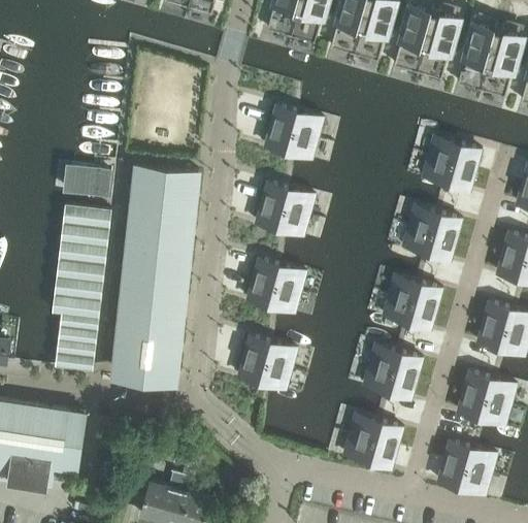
[(191,0),(189,7),(213,14),(217,0),(191,0)]
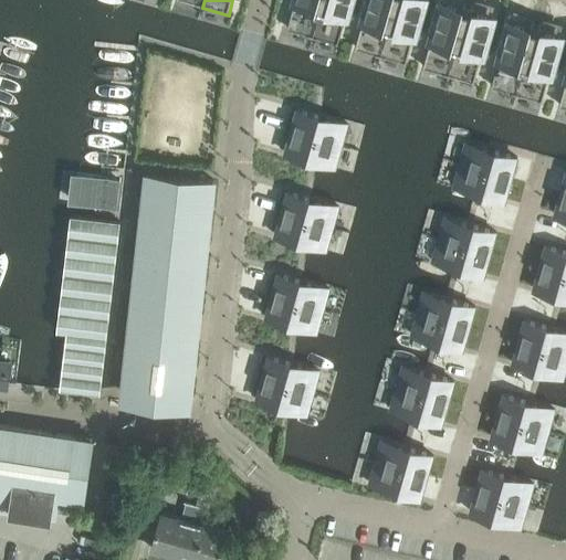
[(295,0),(286,33),(337,48),(350,0),(295,0)]
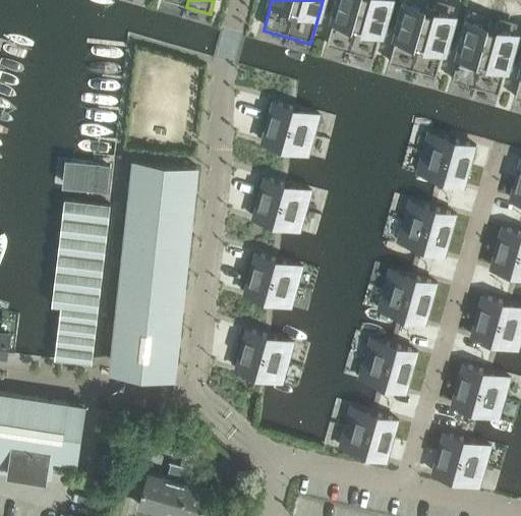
[(339,0),(326,48),(373,61),(390,1),(386,0),(339,0)]
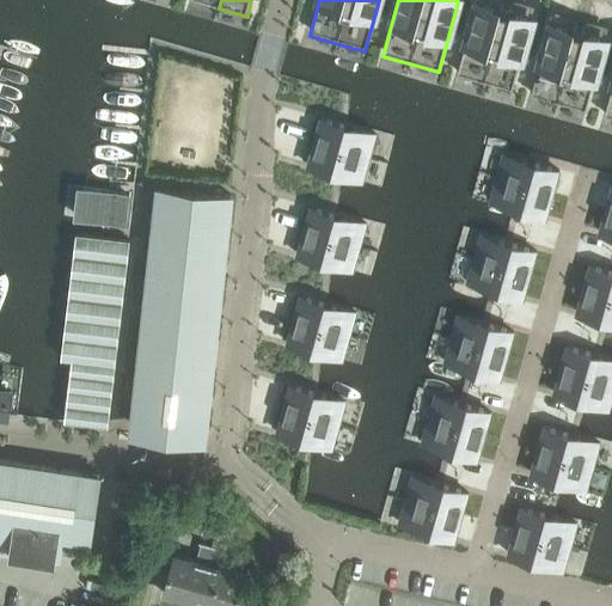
[(499,13),(477,6),(457,78),(512,93),(532,23),(509,16),(512,11),(508,10),(507,16),(502,13),(503,8),(500,7),(499,13)]
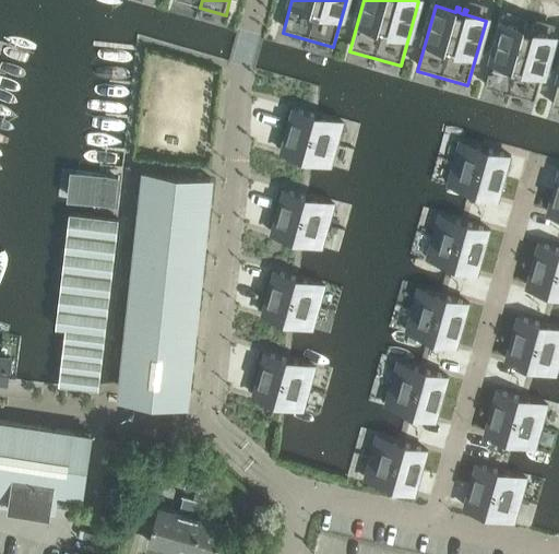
[(523,31),(503,25),(485,90),(535,104),(554,39),(533,34),(535,28),(532,27),(531,33),(525,32),(527,26),(524,25),(523,31)]
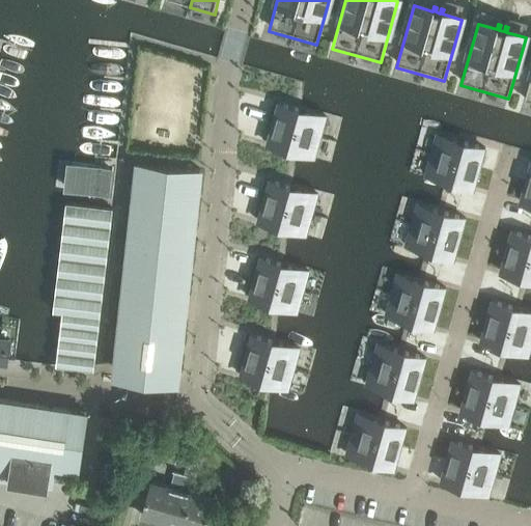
[(272,128),(320,141),(326,121),(277,108),(272,128)]
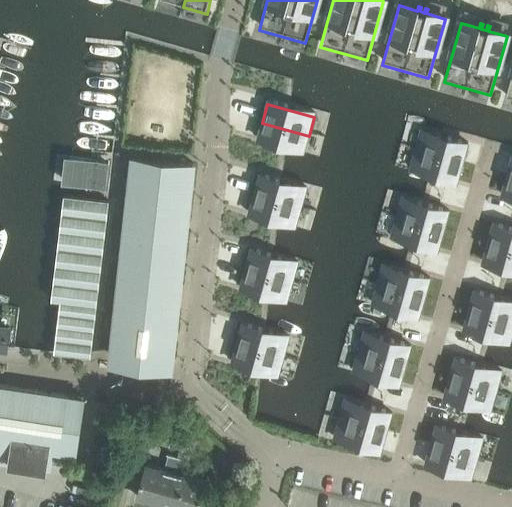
[(303,155),(309,136),(262,123),(257,142),(303,155)]
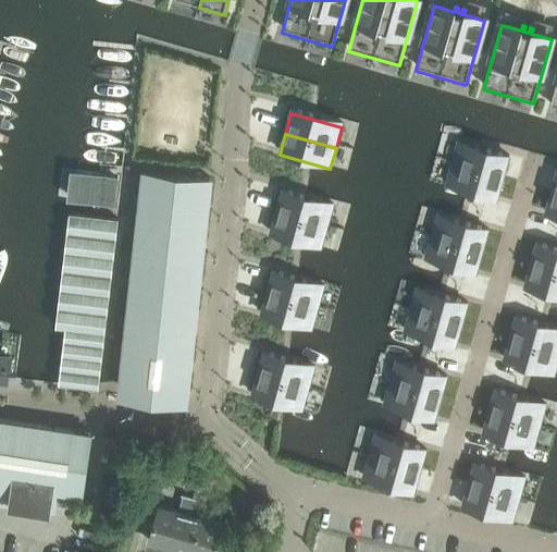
[(452,167),(503,181),(508,160),(458,146),(452,167)]
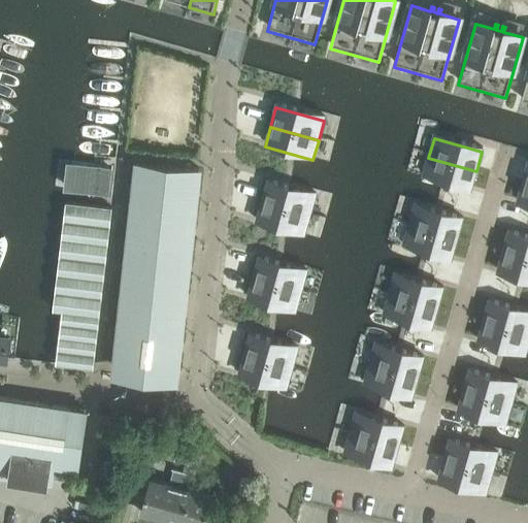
[(476,171),(428,158),(423,177),(470,191),(476,171)]
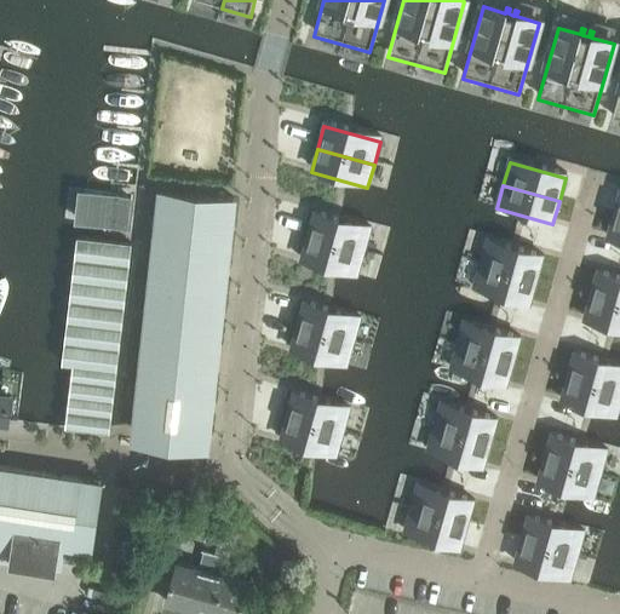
[(127,239),(132,201),(68,194),(63,231),(127,239)]
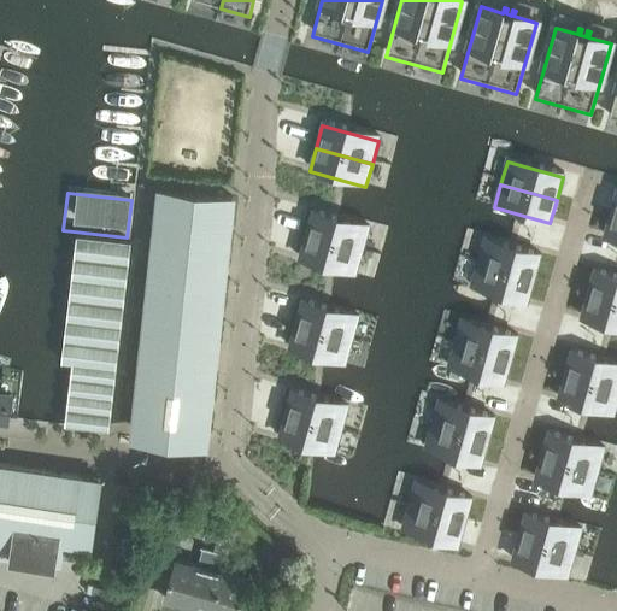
[(233,201),(230,200),(160,193),(134,433),(206,441),(233,201)]
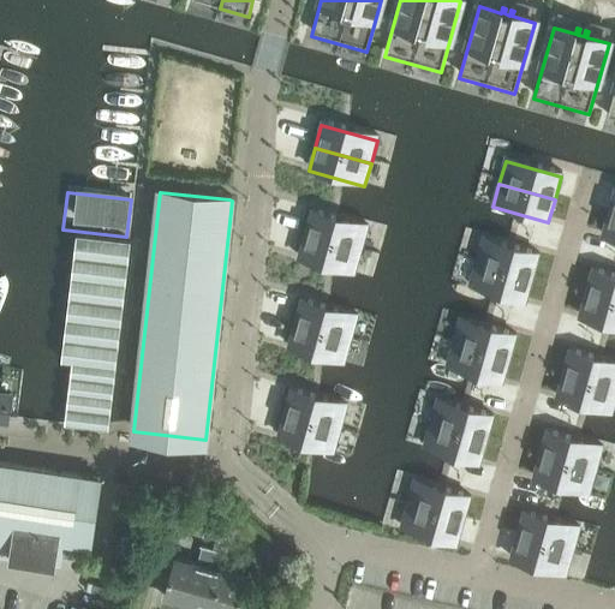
[(305,237),(360,254),(368,230),(311,214),(305,237)]
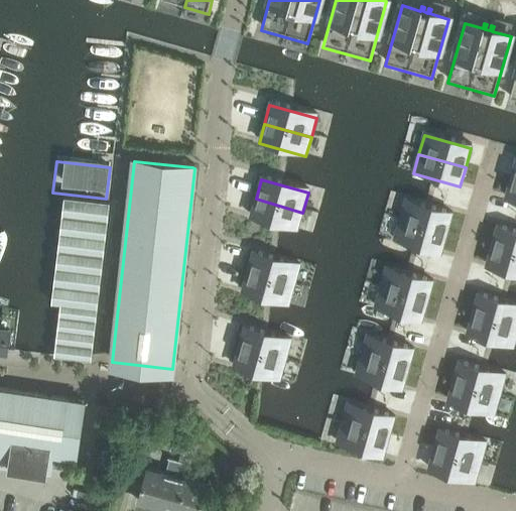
[(515,181),(510,180),(505,200),(515,203),(515,181)]
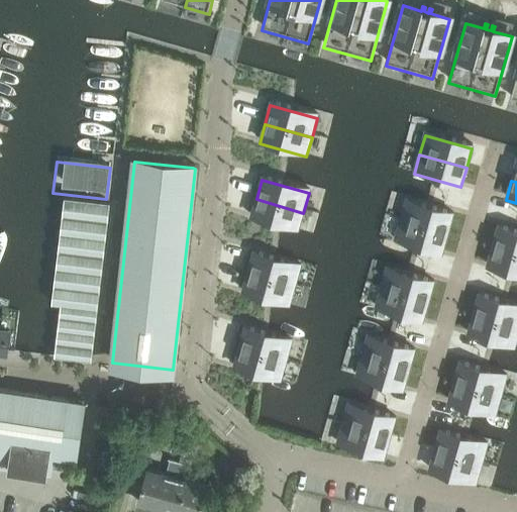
[(298,232),(303,213),(256,199),(250,219),(298,232)]
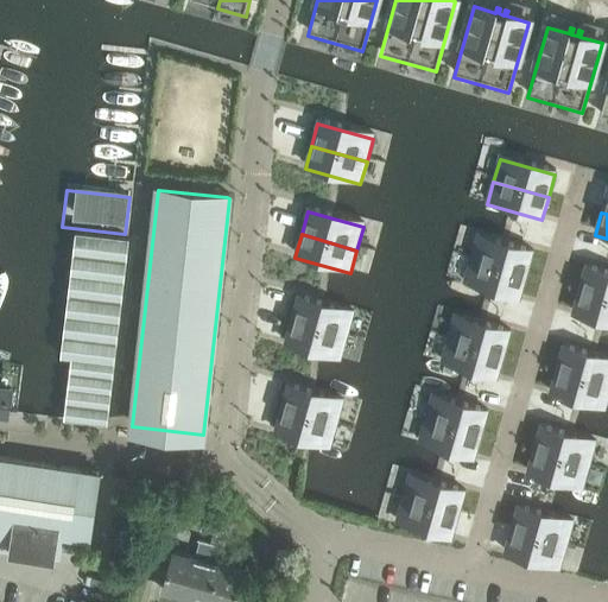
[(532,254),(477,239),(470,261),(526,278),(532,254)]
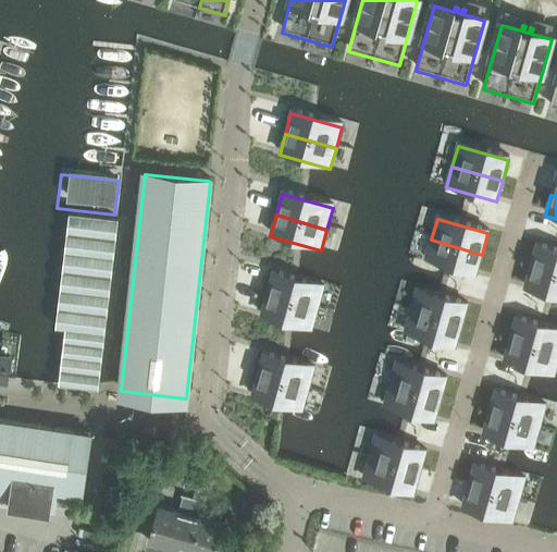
[(118,227),(67,221),(53,335),(64,336),(58,392),(98,397),(118,227)]
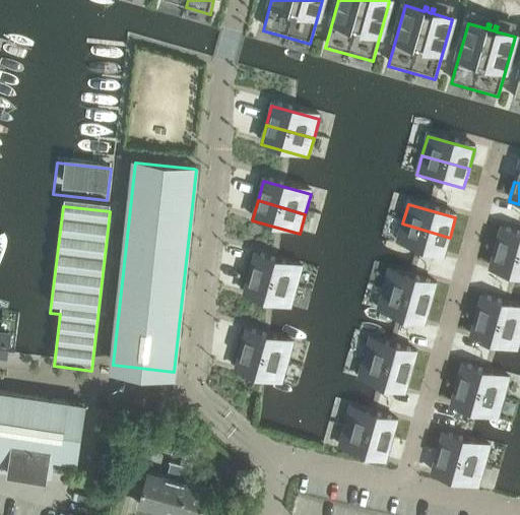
[(444,257),(450,238),(402,223),(397,244),(444,257)]
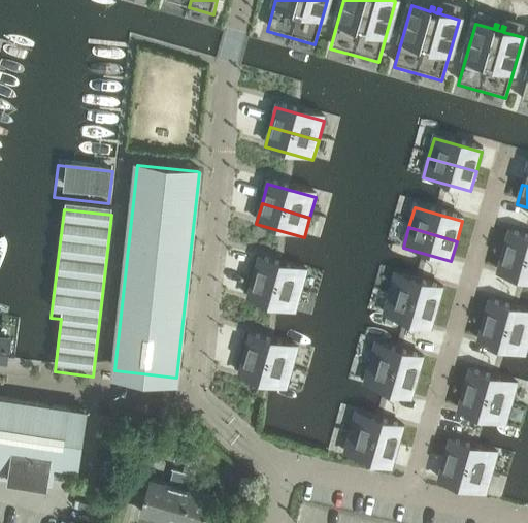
[(502,254),(527,261),(527,239),(508,234),(502,254)]
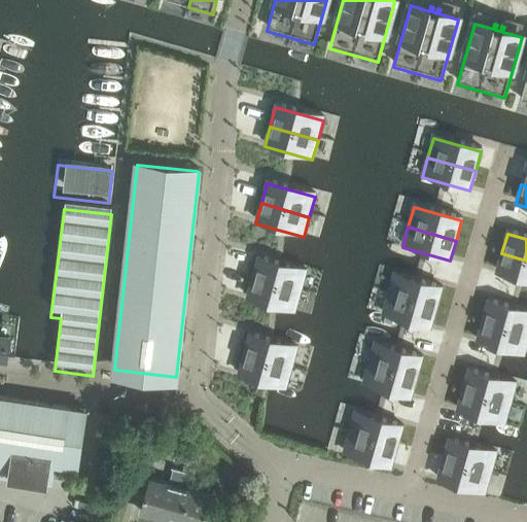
[(526,261),(501,253),(496,273),(526,281),(526,261)]
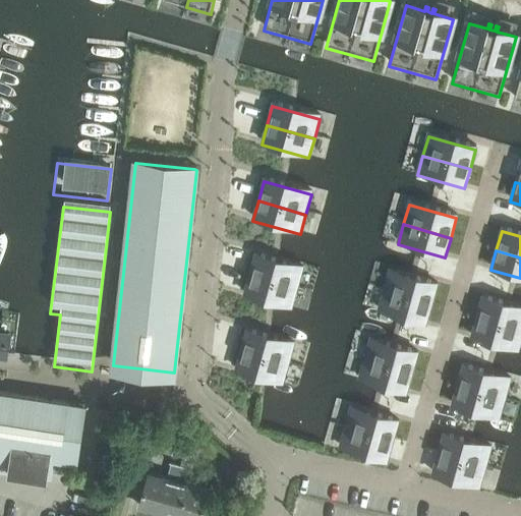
[(249,277),(297,290),(302,271),(254,258),(249,277)]
